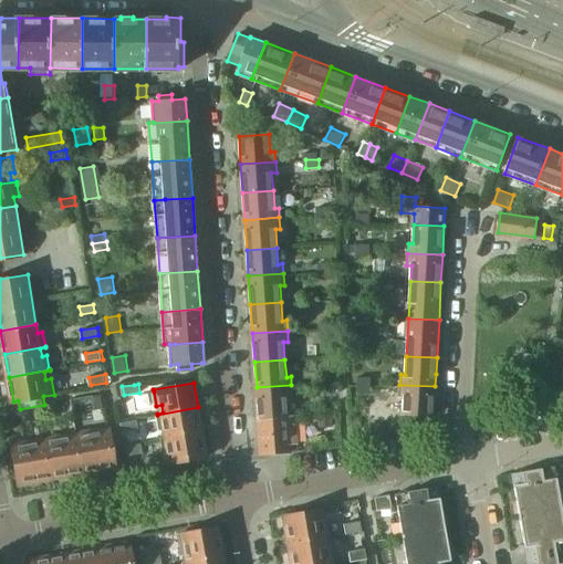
[(291,385),(257,387),(257,389),(258,417),(259,417),(289,416),(288,398),(292,397),(291,385)]
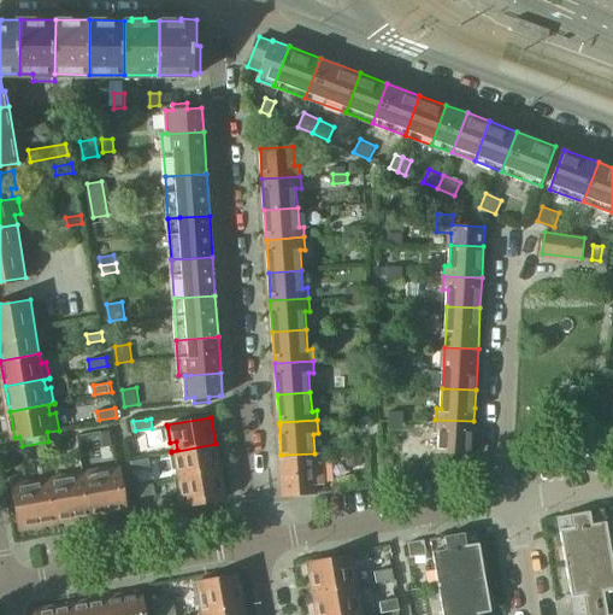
[(473,421),(435,420),(435,432),(440,432),(438,451),(472,452),(473,421)]
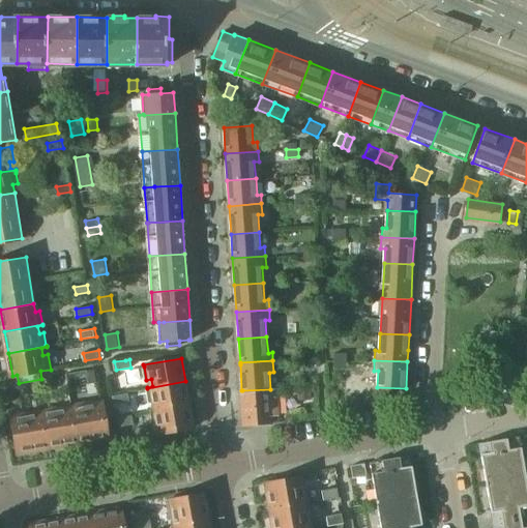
[(88,371),(90,383),(97,382),(95,369),(88,371)]
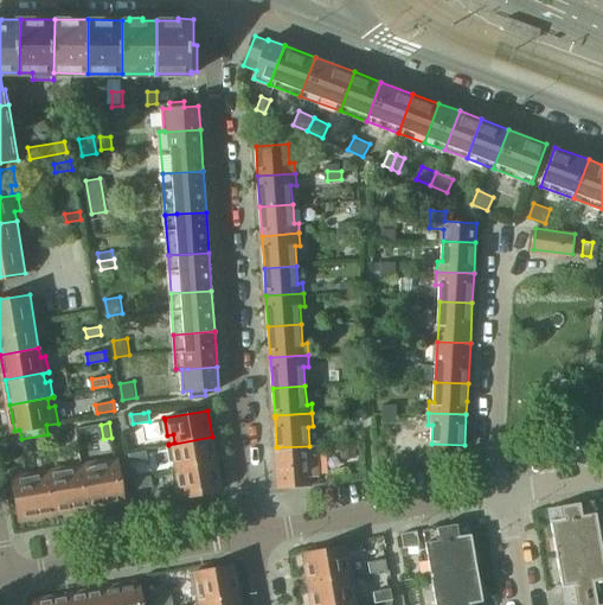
[(212,437),(168,445),(170,446),(172,460),(178,459),(179,467),(173,469),(173,470),(217,462),(212,437)]
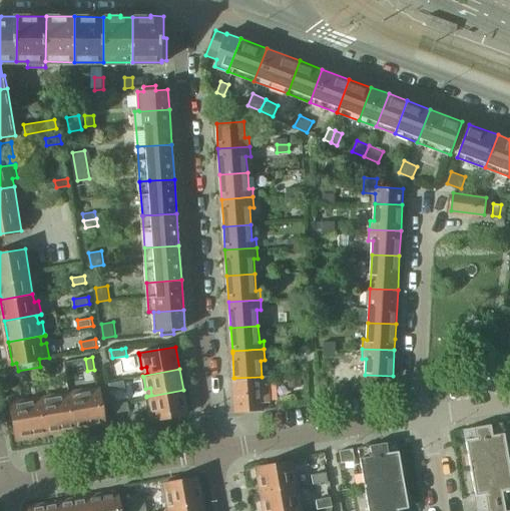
[(269,376),(262,377),(234,378),(233,378),(231,378),(232,398),(235,398),(236,411),(265,409),(264,402),(271,401),(269,376)]
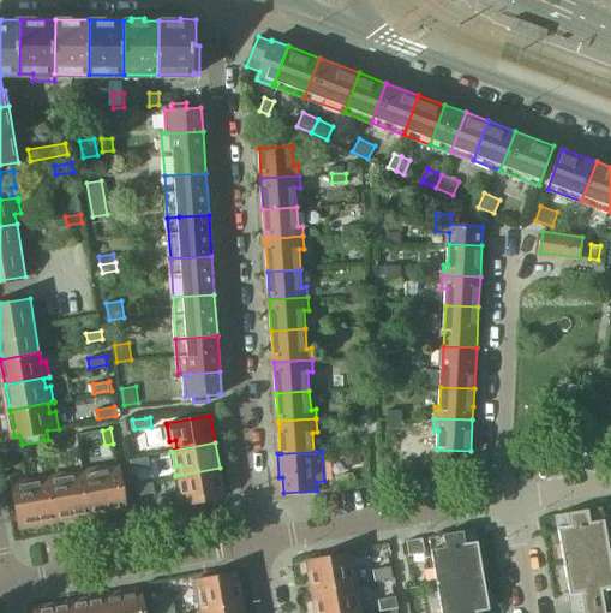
[(132,459),(135,469),(151,465),(150,456),(132,459)]
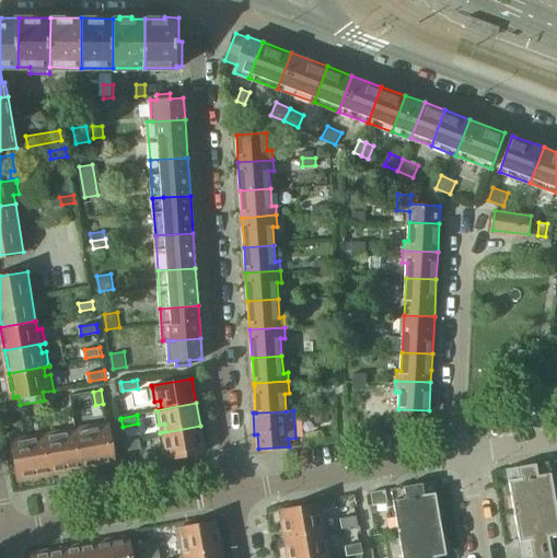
[(109,423),(77,429),(83,467),(116,461),(109,423)]
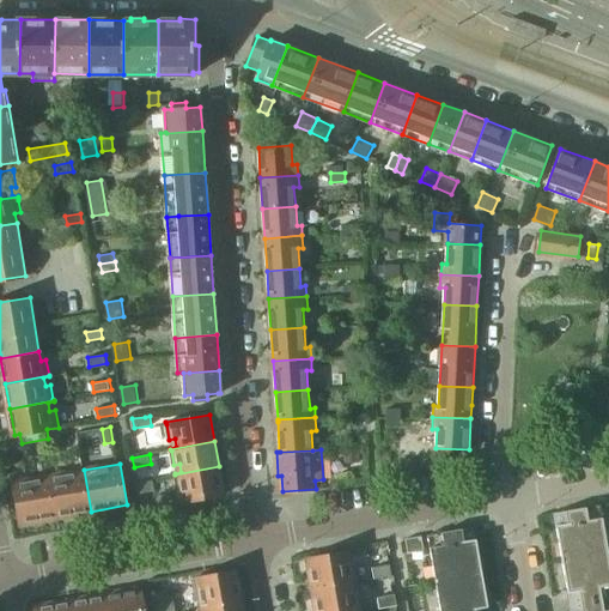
[(219,466),(175,475),(175,476),(176,476),(178,490),(183,489),(186,501),(224,495),(219,466)]
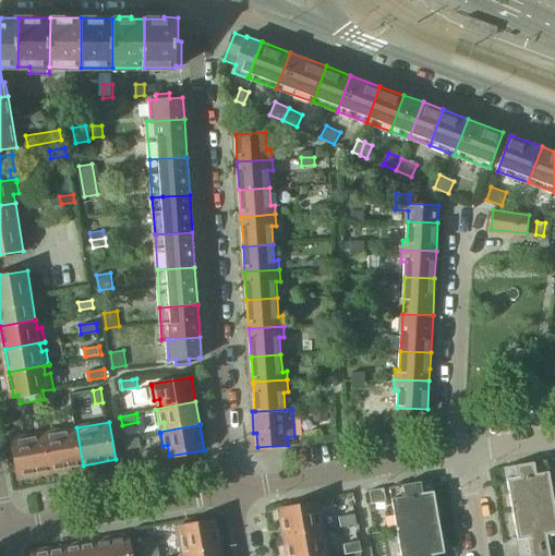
[(76,427),(45,433),(51,471),(83,466),(76,427)]
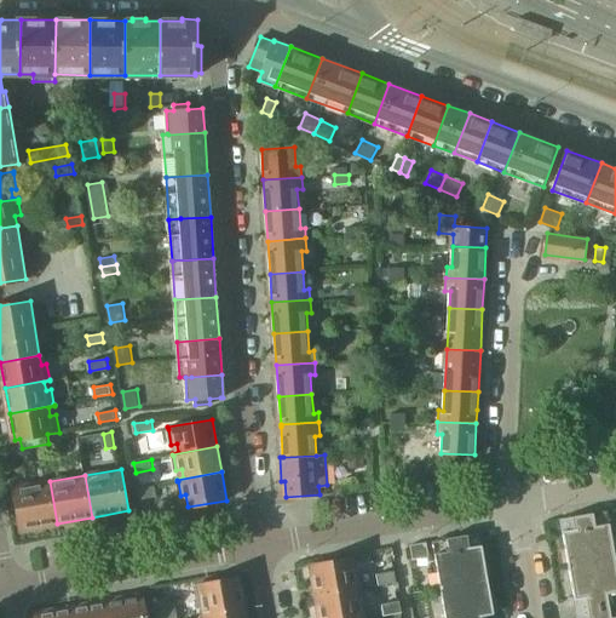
[(22,530),(57,524),(50,481),(15,487),(22,530)]
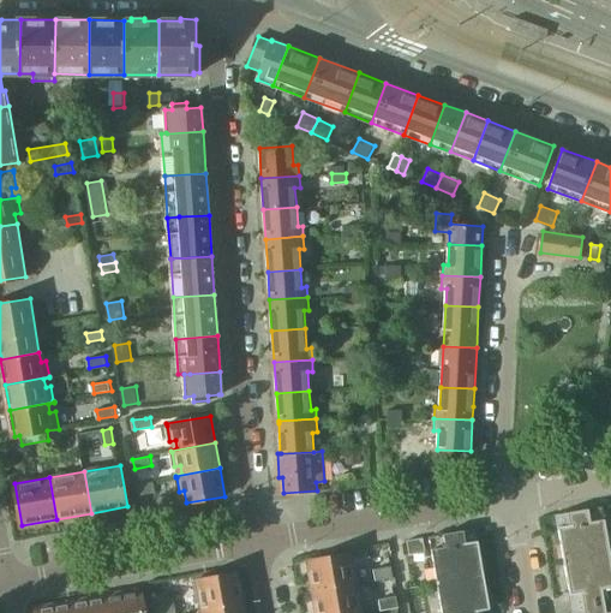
[(137,484),(138,494),(156,491),(154,482),(137,484)]
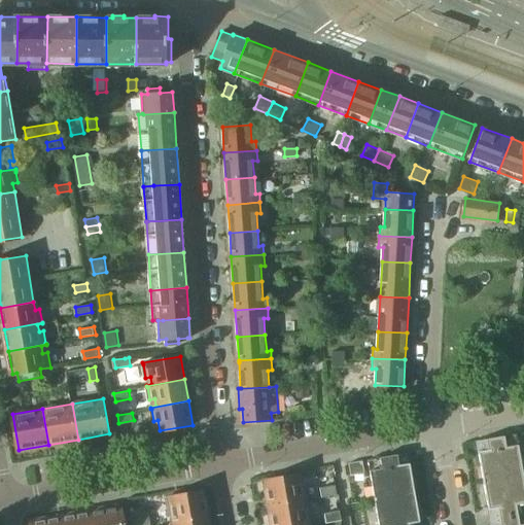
[(478,440),(485,480),(523,474),(523,467),(518,433),(478,440)]
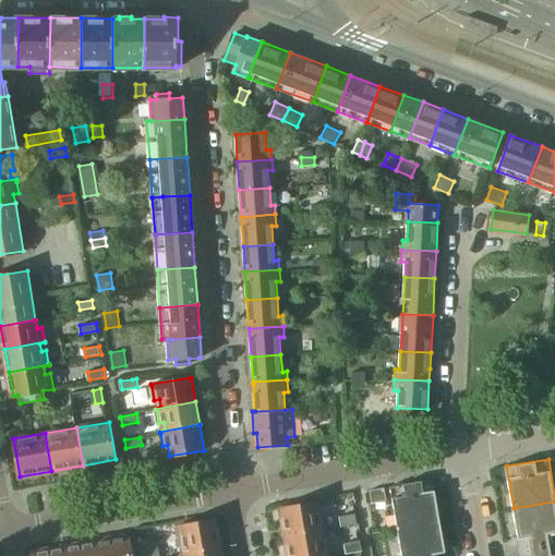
[(390,486),(398,528),(441,521),(433,479),(390,486)]
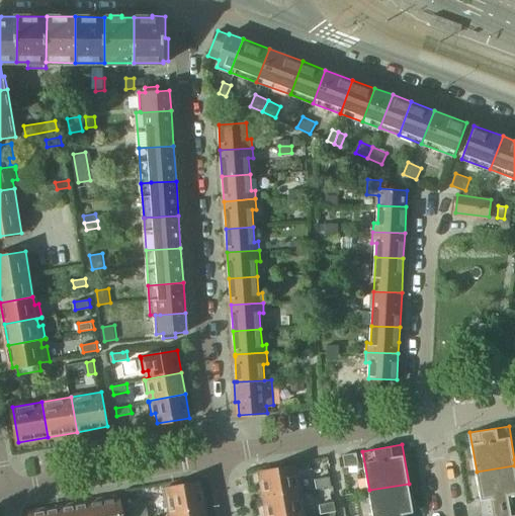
[(359,464),(357,452),(344,454),(346,466),(359,464)]
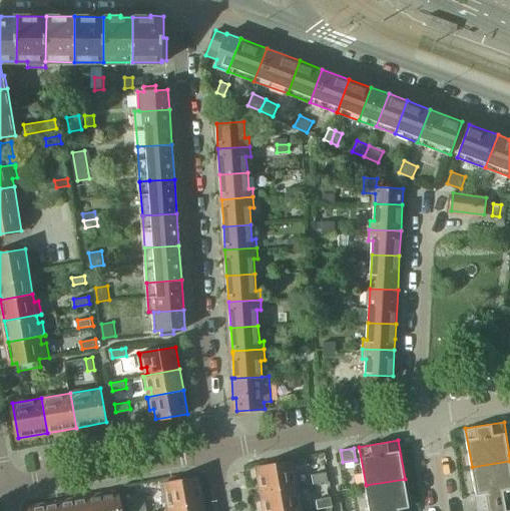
[(259,467),(263,493),(298,487),(294,461),(259,467)]
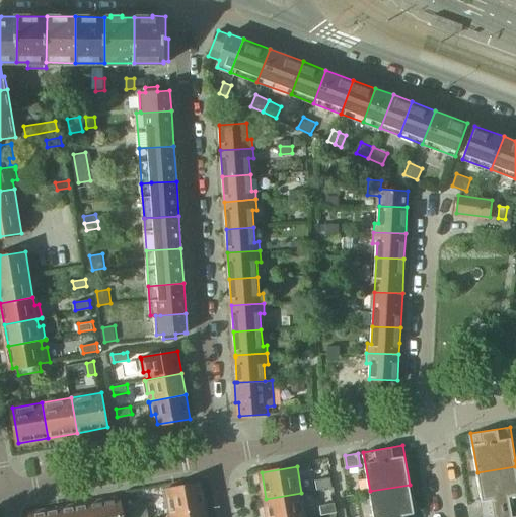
[(515,466),(477,472),(484,511),(515,505),(515,466)]
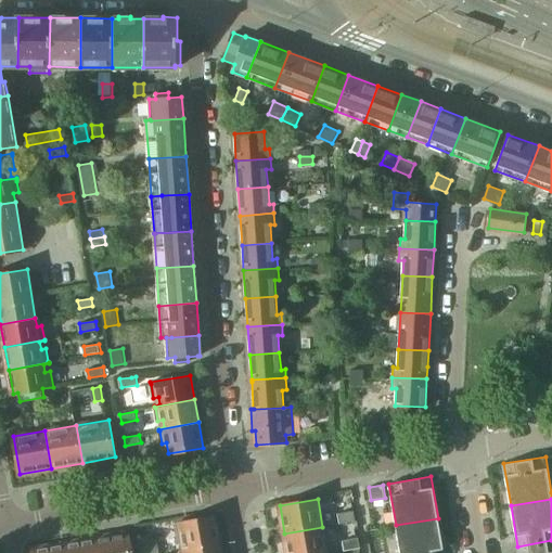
[(355,511),(338,513),(339,523),(356,521),(355,511)]
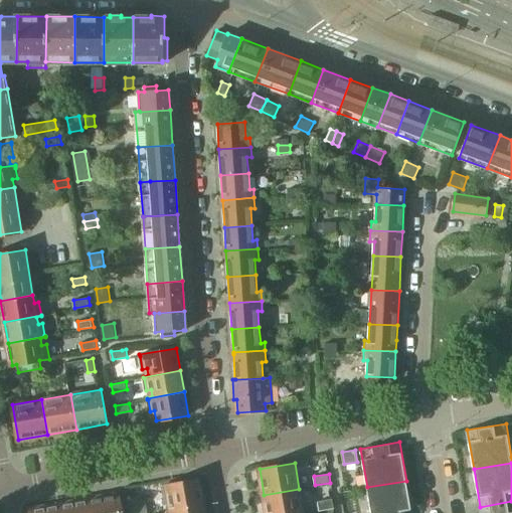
[(163,488),(165,502),(170,501),(171,509),(166,510),(167,512),(204,506),(199,479),(162,486),(163,488)]
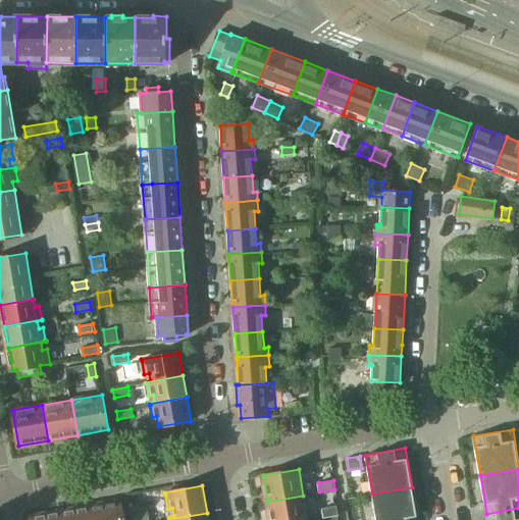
[(417,519),(412,487),(372,494),(376,519),(417,519)]
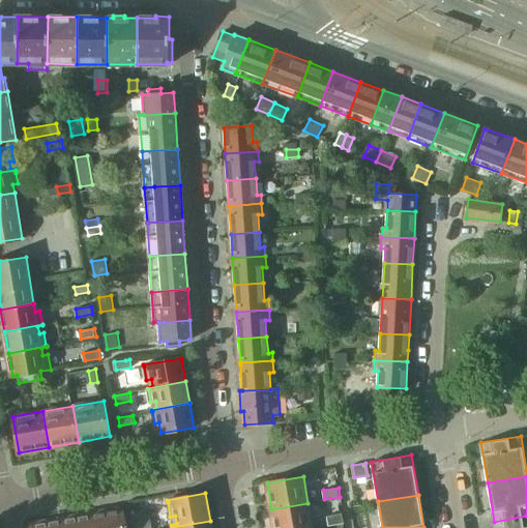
[(312,527),(308,503),(271,509),(274,527),(312,527)]
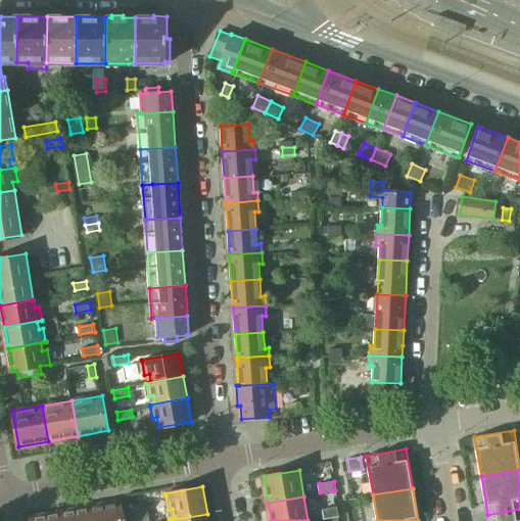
[(124,520),(121,501),(90,507),(92,520),(124,520)]
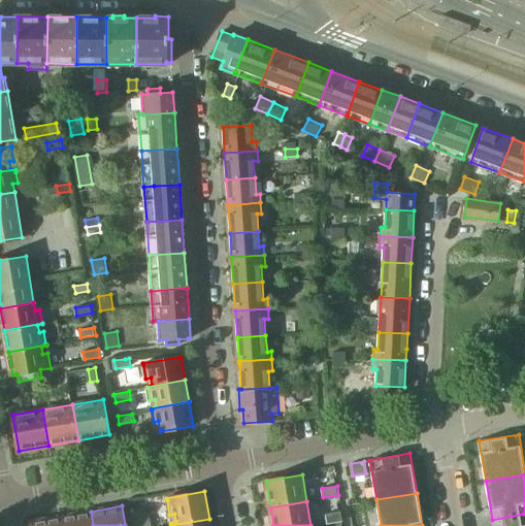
[(341,511),(326,514),(328,523),(343,520),(341,511)]
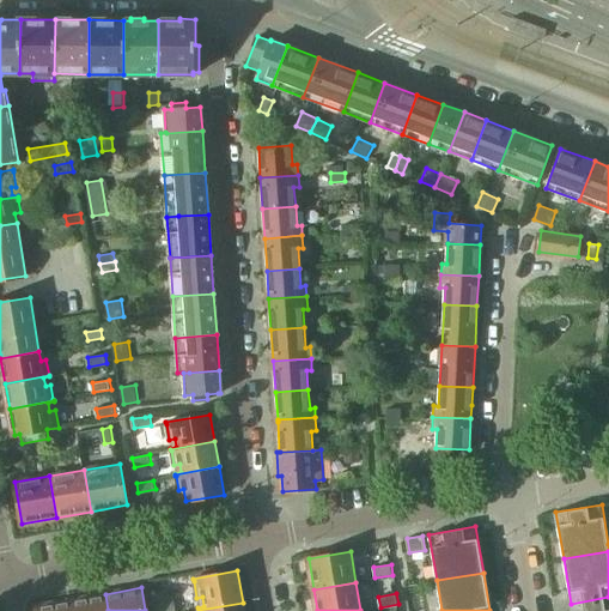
[(108,610),(105,594),(71,600),(72,610),(108,610)]
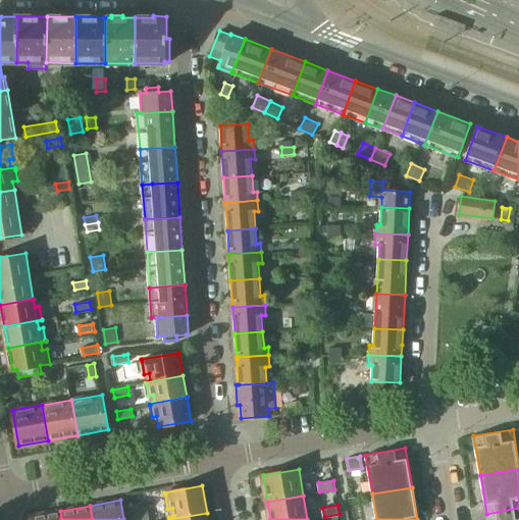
[(518,508),(486,514),(487,519),(518,519),(518,508)]
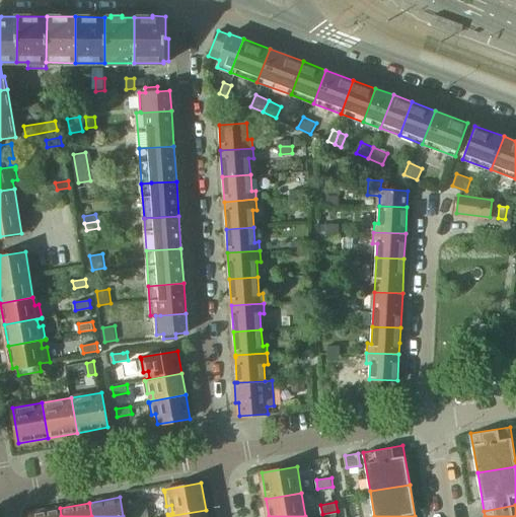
[(30,516),(61,516),(60,508),(30,513),(30,516)]
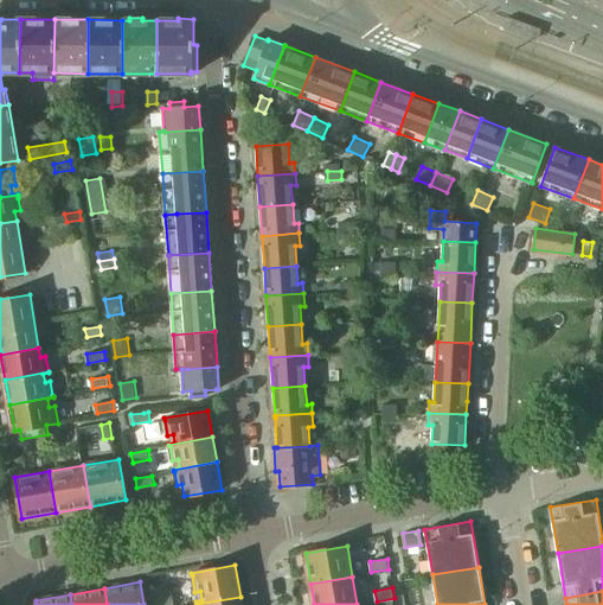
[(174,604),(173,594),(156,598),(156,604),(174,604)]
